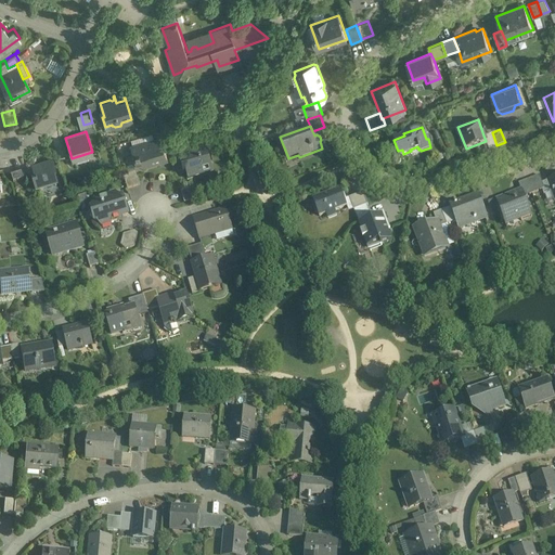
[(492,132),(483,136),(486,141),(489,149),(497,145),(492,132)]
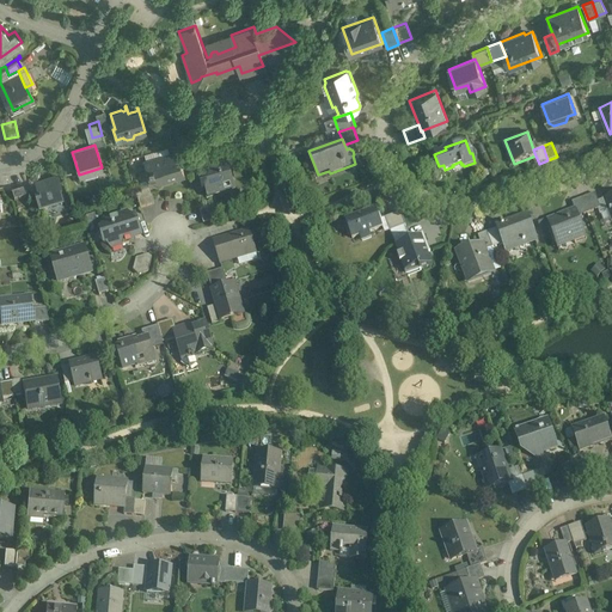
[(178,151),(146,160),(145,164),(146,170),(150,171),(153,183),(185,173),(178,151)]
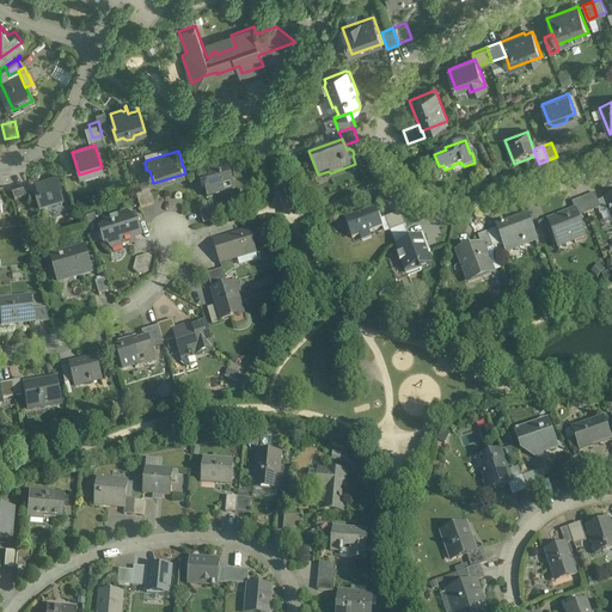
[(489,160),(476,165),(482,181),(495,176),(489,160)]
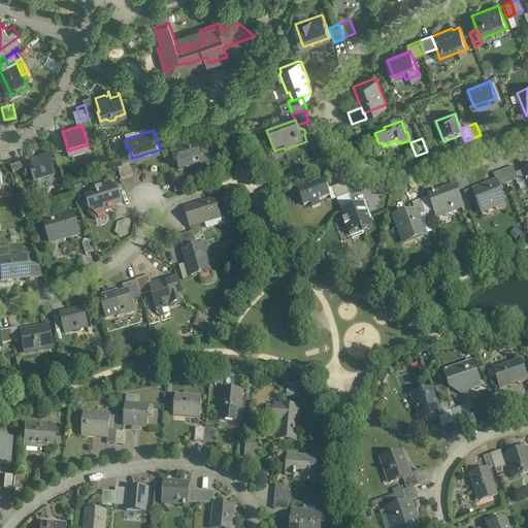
[(197,143),(173,151),(179,171),(203,164),(197,143)]
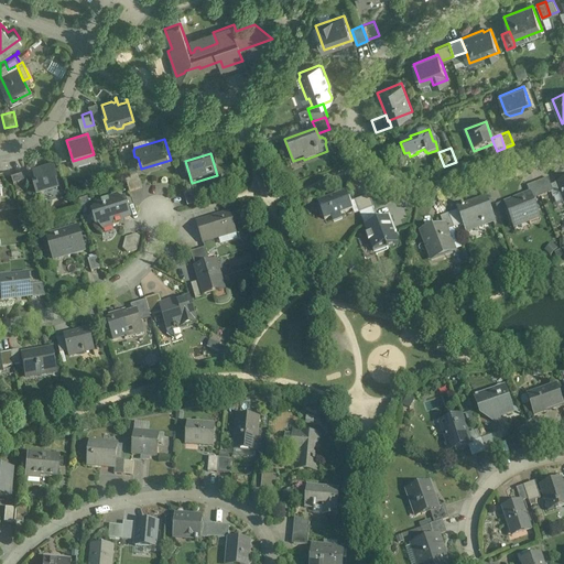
[(52,161),(39,165),(40,170),(35,171),(36,177),(33,179),(38,196),(57,190),(54,179),(57,177),(52,161)]
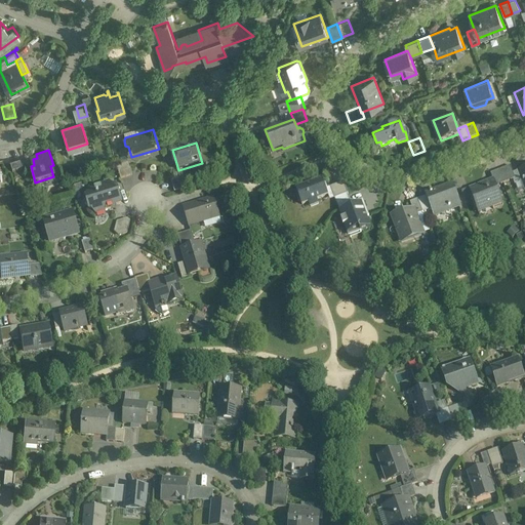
[(22,164),(19,158),(9,162),(12,173),(26,169),(25,163),(22,164)]
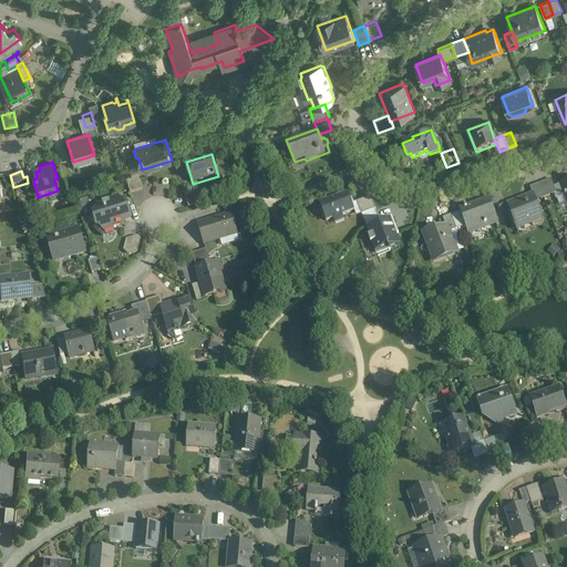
[(138,176),(126,179),(131,194),(143,189),(138,176)]
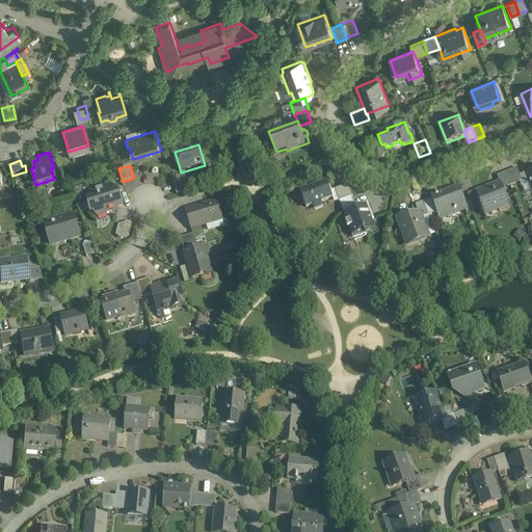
[(516,167),(505,171),(510,185),(522,181),(516,167)]
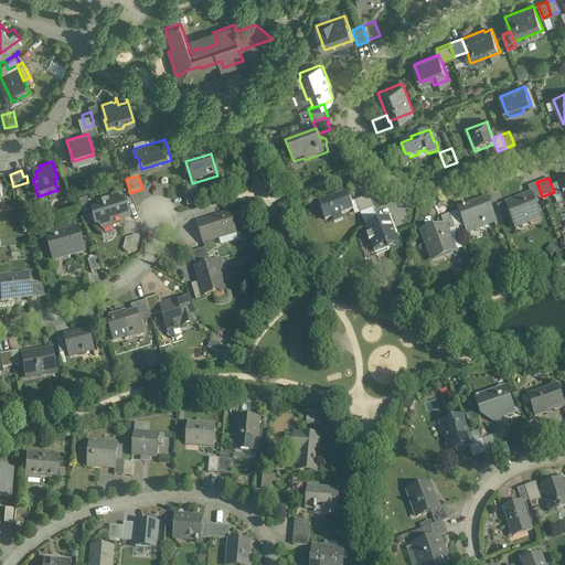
[(536,182),(528,187),(531,193),(534,200),(542,196),(536,182)]
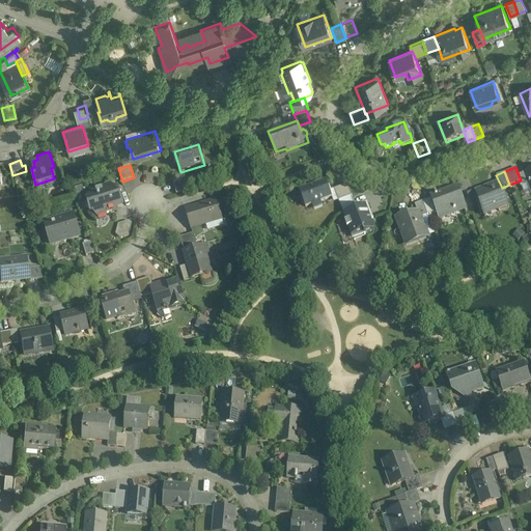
[(186,179),(173,184),(176,195),(190,191),(186,179)]
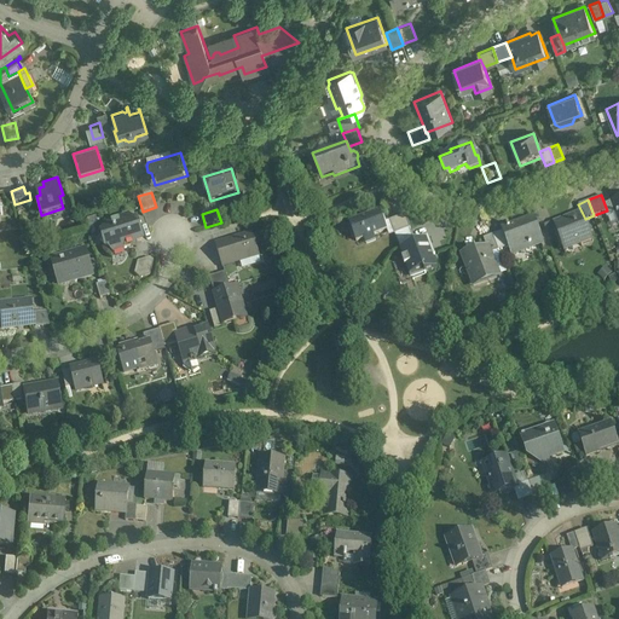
[(380,210),(348,223),(357,242),(387,231),(380,210)]
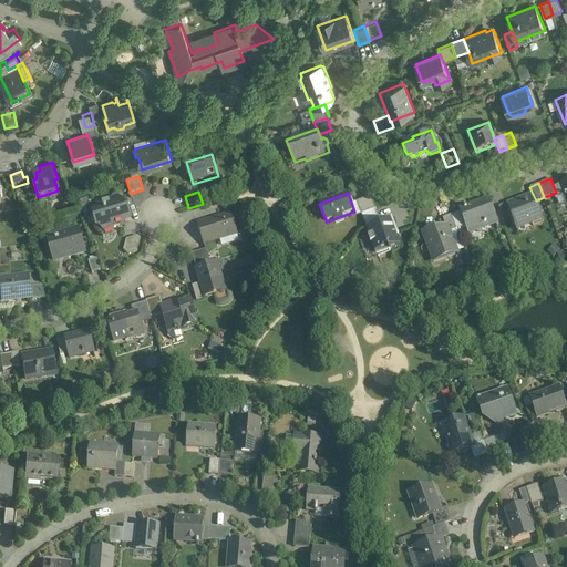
[(533,194),(507,204),(516,228),(543,218),(536,200),(533,194)]
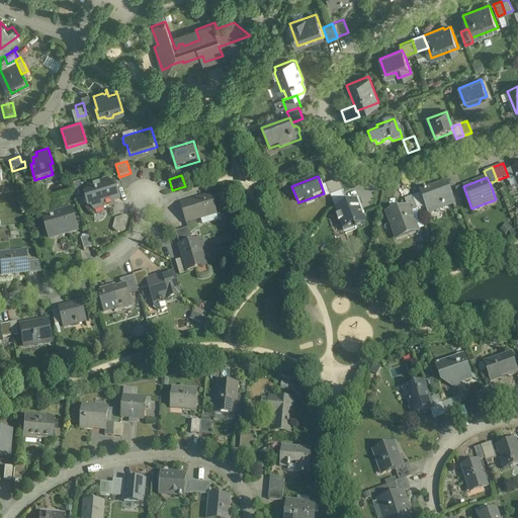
[(339,180),(326,185),(330,196),(343,191),(339,180)]
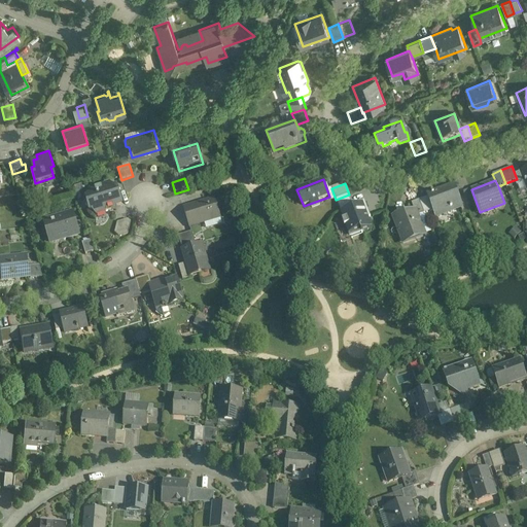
[(453,183),(432,190),(431,190),(431,191),(427,192),(429,196),(433,209),(436,216),(461,207),(453,183)]
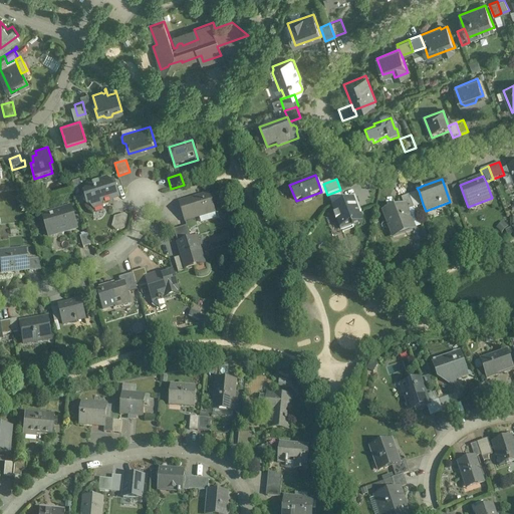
[(108,181),(102,183),(100,181),(90,184),(90,187),(86,188),(85,193),(89,196),(87,201),(89,203),(89,205),(93,210),(110,204),(111,202),(116,201),(117,200),(117,199),(118,198),(117,196),(116,195),(114,195),(113,192),(115,187),(108,181)]
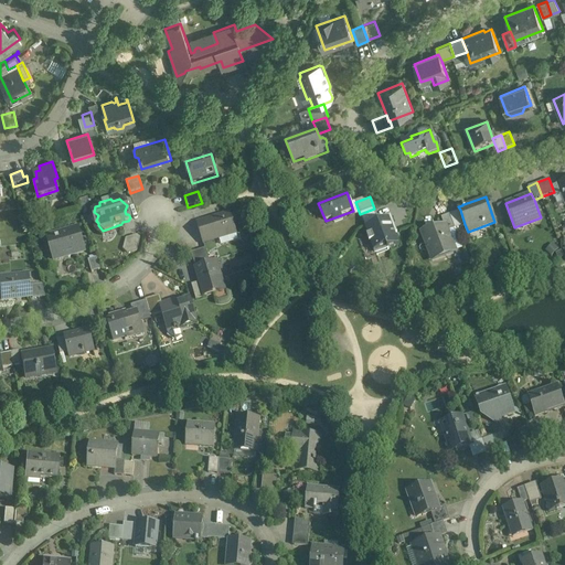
[(374,209),(360,214),(364,223),(379,217),(374,209)]
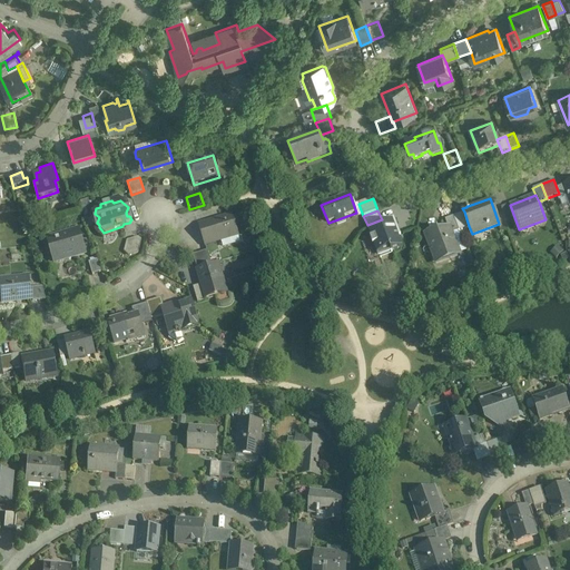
[(464,212),(453,216),(459,231),(469,226),(464,212)]
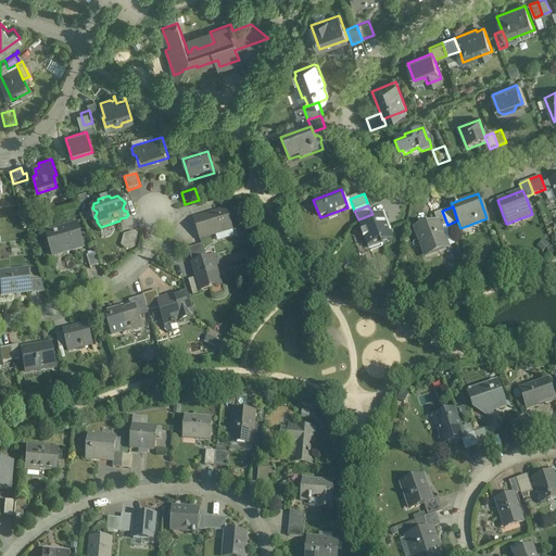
[(226,210),(194,219),(200,240),(232,230),(226,210)]
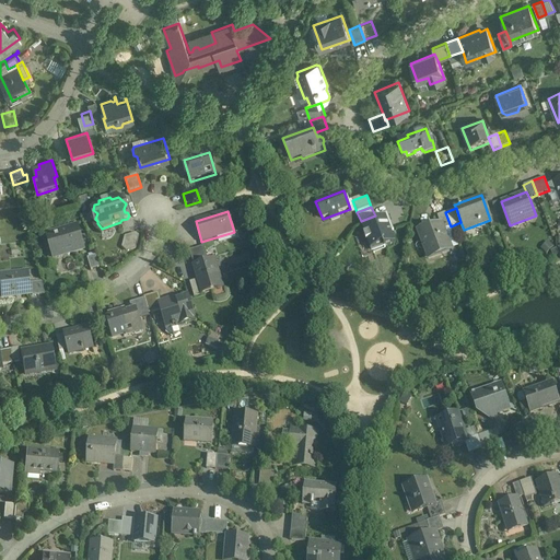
[(445,212),(436,216),(440,223),(442,222),(445,229),(451,226),(445,212)]
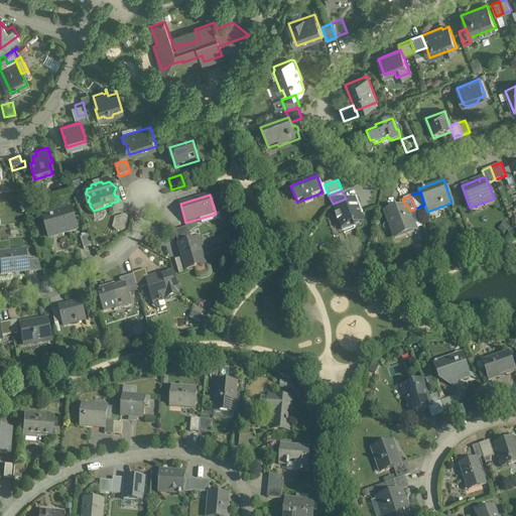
[(356,199),(338,206),(346,229),(365,222),(356,199)]
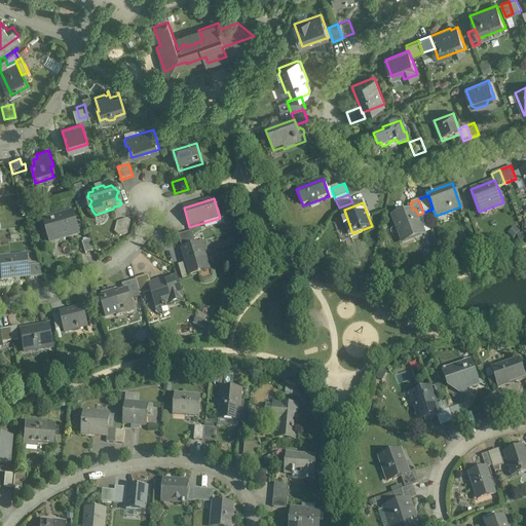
[(413,210),(404,213),(404,211),(392,215),(395,220),(393,221),(397,228),(399,227),(404,240),(424,232),(418,215),(415,209),(413,210)]
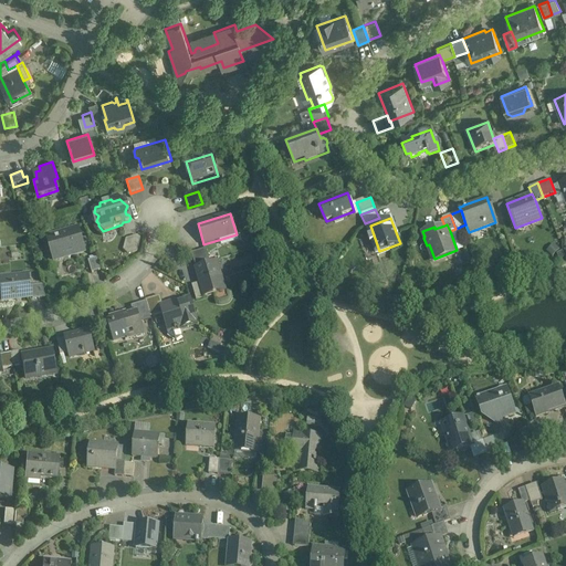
[(79,228),(58,233),(58,234),(49,237),(55,260),(74,254),(74,255),(83,252),(79,236),(81,234),(79,228)]
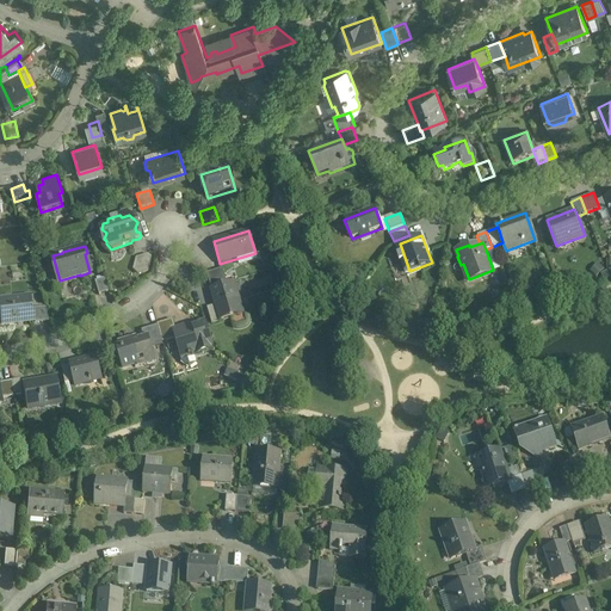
[(148,254),(136,258),(134,270),(137,275),(148,272),(152,258),(148,254)]
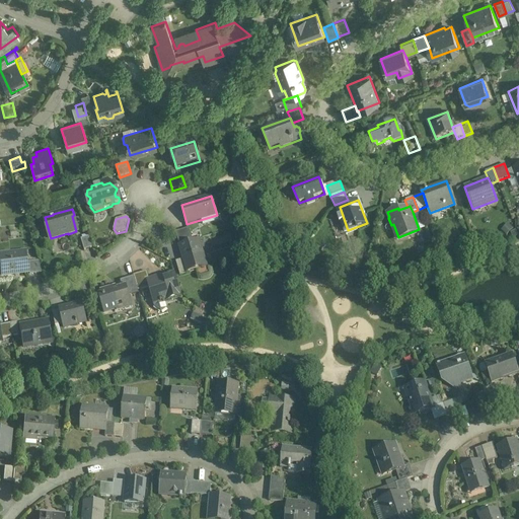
[(189,229),(179,232),(183,244),(193,242),(189,229)]
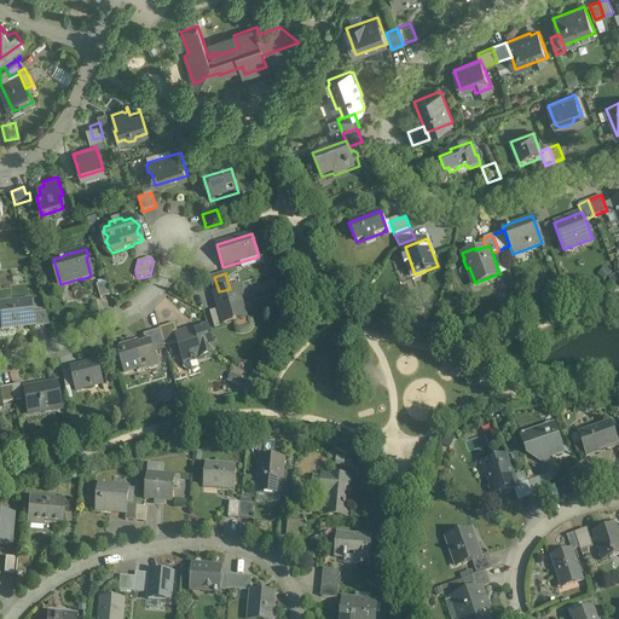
[(99,296),(108,295),(106,282),(97,283),(99,296)]
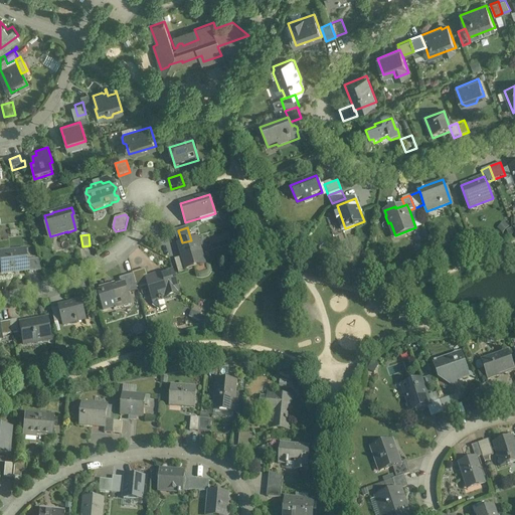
[(182,242),(178,244),(182,258),(186,271),(197,268),(196,265),(204,263),(197,238),(191,240),(182,242)]
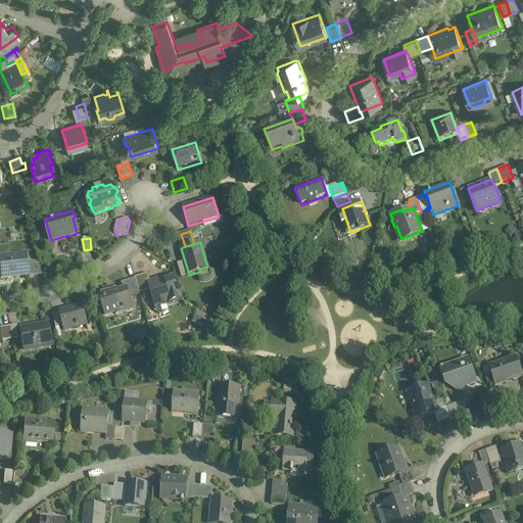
[(27,253),(0,256),(0,270),(1,278),(30,274),(30,273),(29,264),(27,253)]
